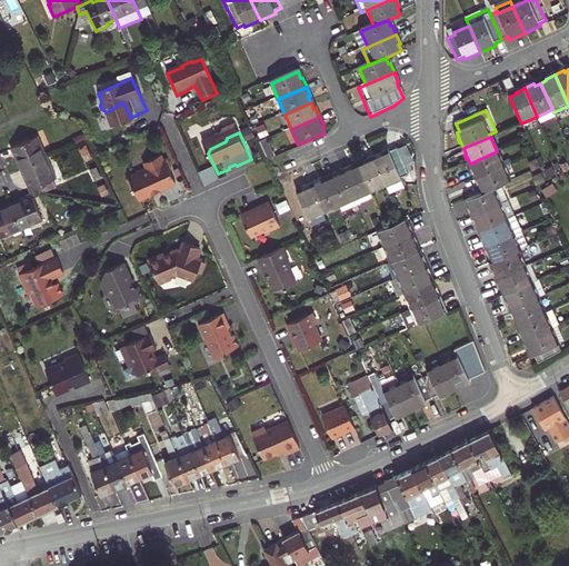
[(48,159),(38,138),(11,150),(15,158),(17,157),(22,170),(48,159)]
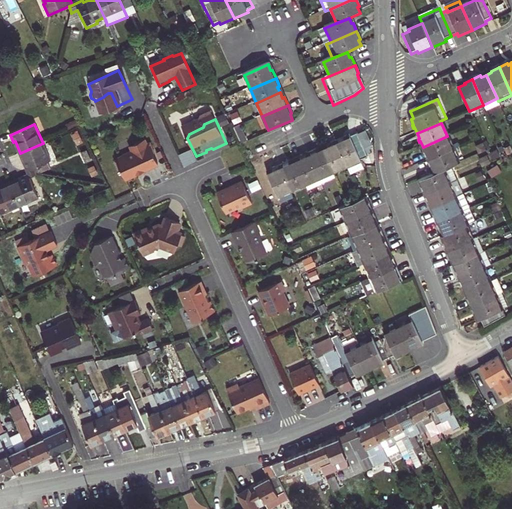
[(343,139),(335,143),(346,168),(348,172),(362,165),(361,162),(368,158),(357,135),(344,140),(343,139)]
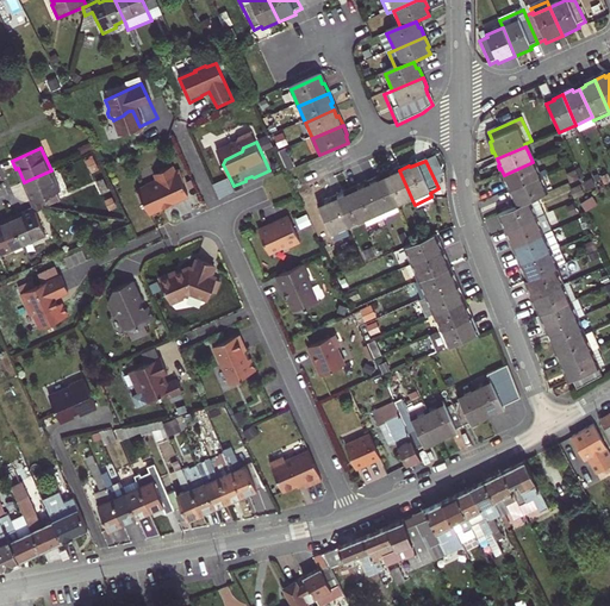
[(510,193),(540,179),(533,162),(504,175),(508,182),(505,182),(510,193)]
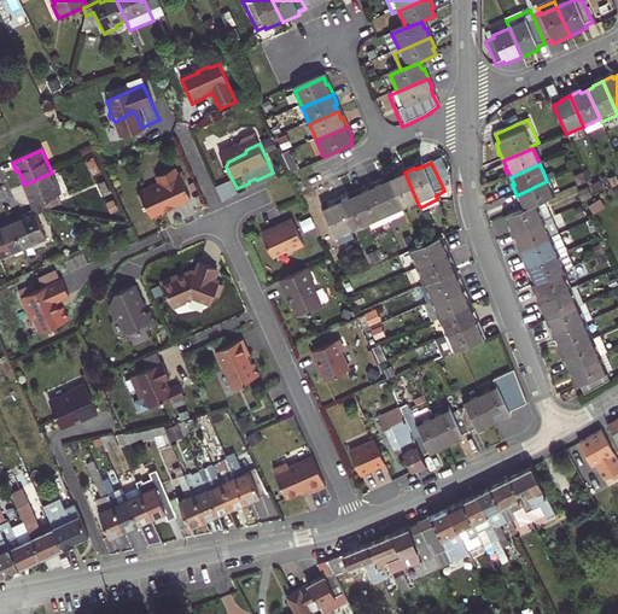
[(57,198),(62,197),(52,173),(24,185),(30,198),(29,200),(34,212),(36,217),(44,214),(60,205),(57,198)]
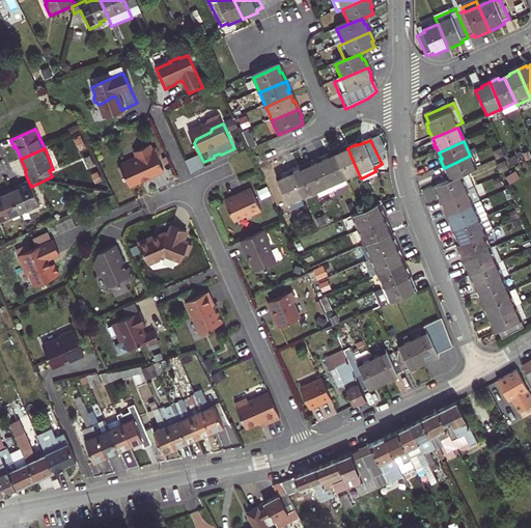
[(131,190),(143,185),(141,182),(146,179),(148,179),(164,173),(159,162),(161,159),(157,150),(152,153),(151,149),(147,148),(141,151),(138,158),(130,162),(129,165),(119,169),(124,179),(127,181),(131,190)]
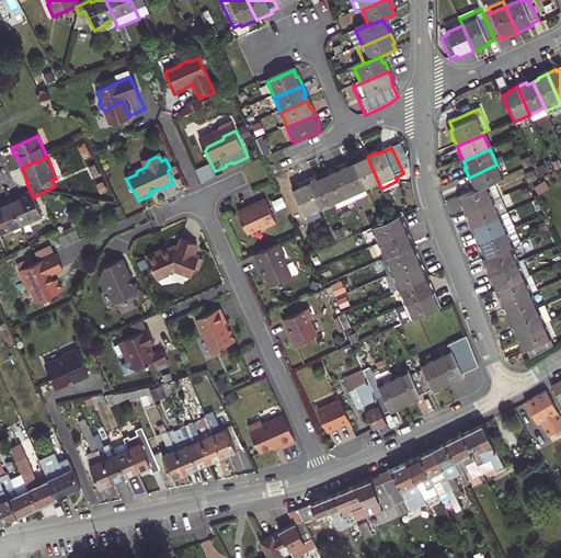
[(359,162),(353,164),(365,191),(379,184),(367,157),(358,160),(359,162)]
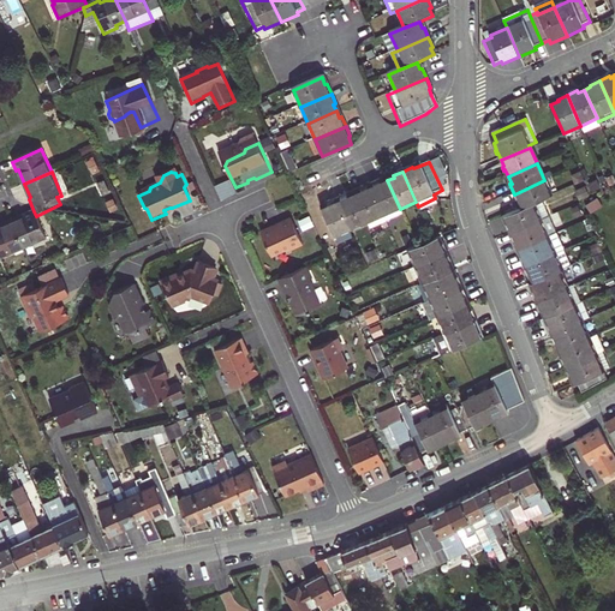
[(378,181),(369,186),(386,222),(402,215),(400,209),(387,180),(380,184),(378,181)]
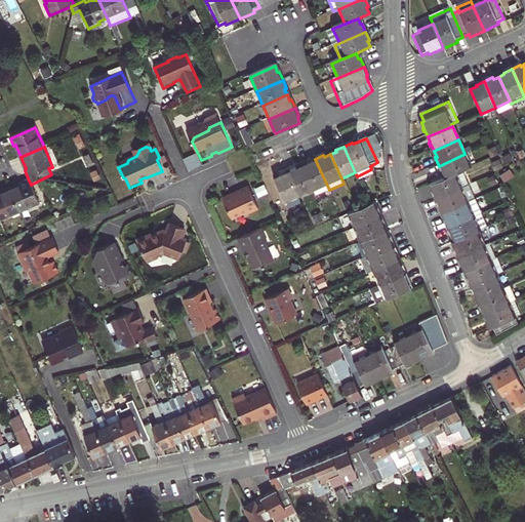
[(446,179),(455,175),(462,172),(471,168),(465,154),(439,166),(442,174),(444,173),(446,179)]
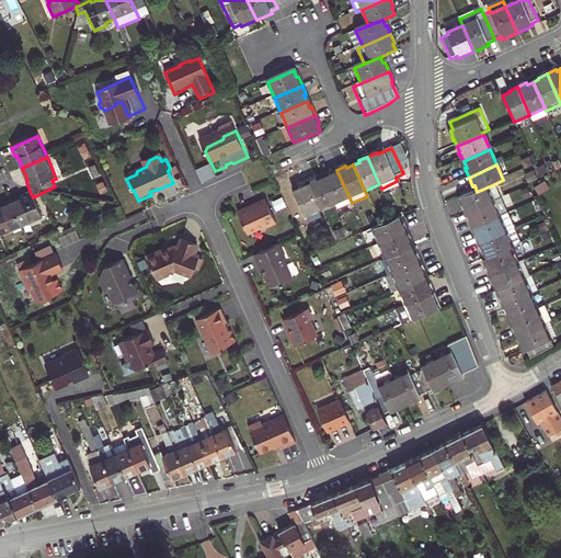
[(322,178),(334,204),(338,211),(352,203),(336,170),(328,173),(329,175),(322,178)]
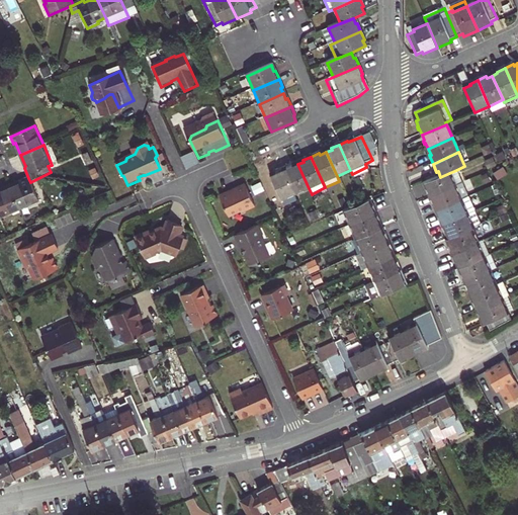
[(291,165),(283,169),(294,194),(309,188),(297,164),(292,167),(291,165)]
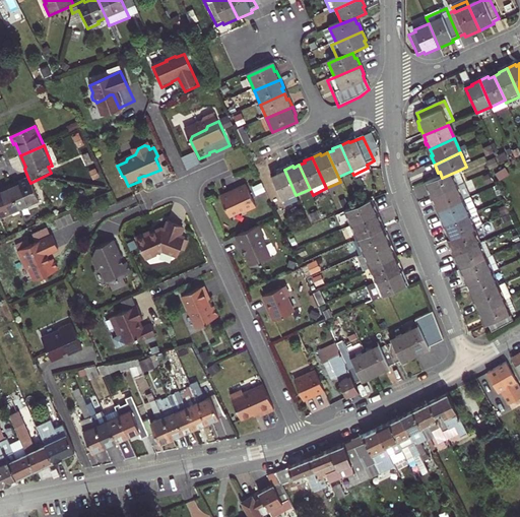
[(276,173),(277,175),(271,177),(282,201),(296,195),(284,170),(276,173)]
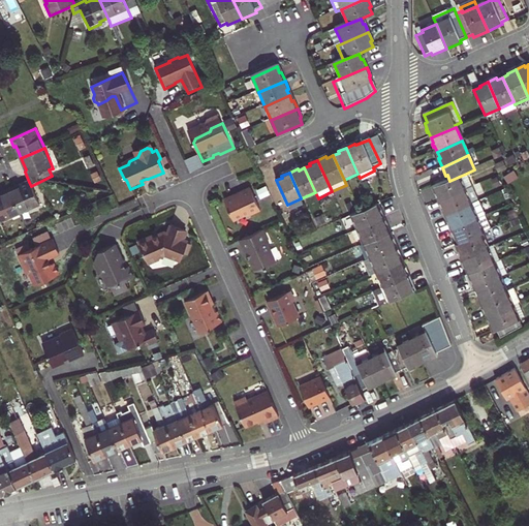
[(435,194),(438,203),(472,188),(466,174),(459,177),(449,181),(433,187),(436,193),(435,194)]
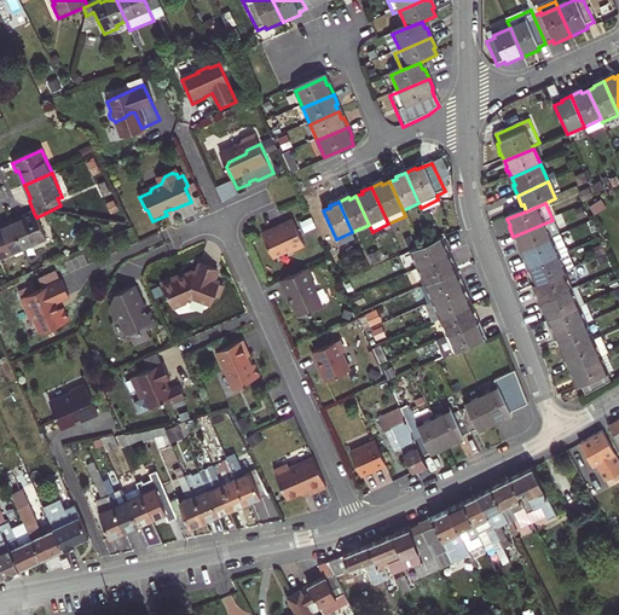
[(33,245),(34,248),(47,242),(36,218),(34,213),(25,216),(27,219),(12,225),(23,250),(33,245)]
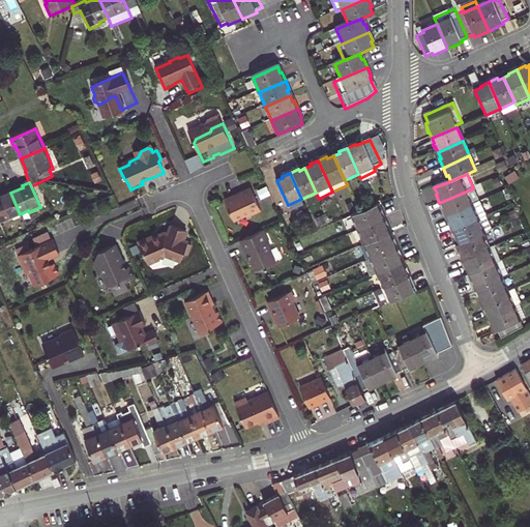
[(472,206),(479,203),(473,188),(439,203),(443,211),(444,210),(447,216),(472,206)]
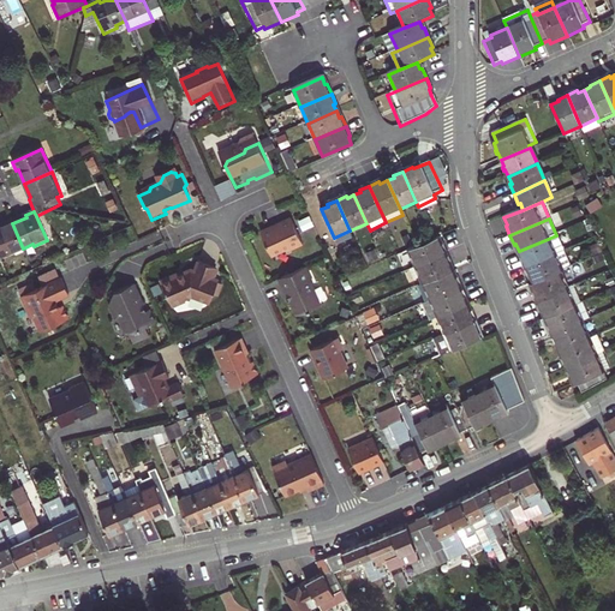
[(300,246),(290,220),(276,226),(276,227),(272,229),(270,229),(258,234),(269,257),(284,251),(285,253),(300,246)]
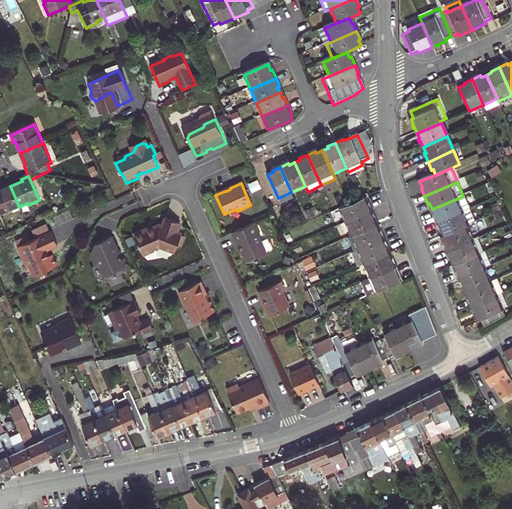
[(0,214),(1,217),(12,212),(11,210),(19,207),(10,186),(0,190),(0,214)]
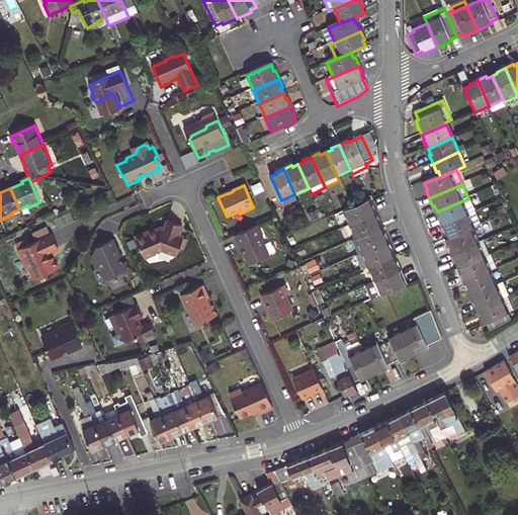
[(368,201),(351,208),(345,211),(351,226),(376,216),(373,206),(371,207),(368,201)]
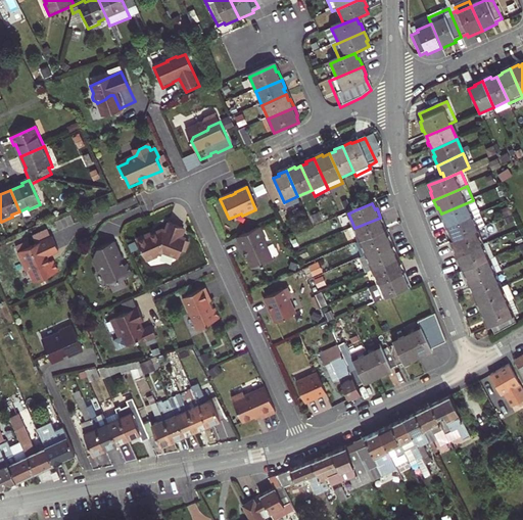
[(466,203),(441,214),(443,220),(442,220),(445,228),(472,217),(466,203)]
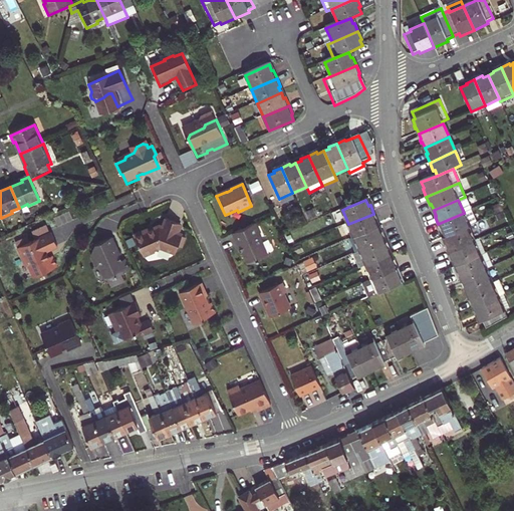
[(471,210),(464,213),(438,224),(442,233),(444,232),(446,238),(468,228),(477,224),(471,210)]
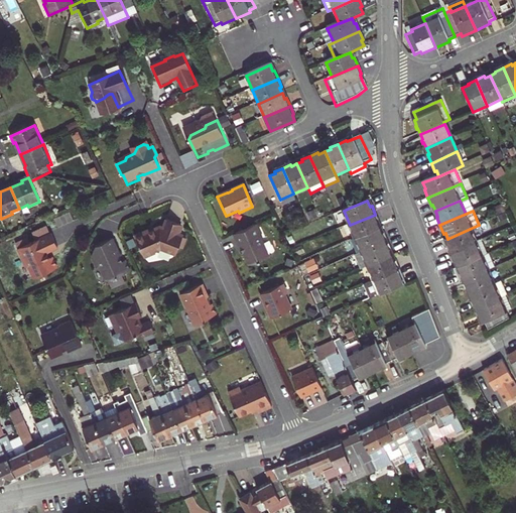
[(344,228),(348,236),(353,233),(356,239),(380,229),(377,223),(379,223),(375,215),(350,225),(344,228)]
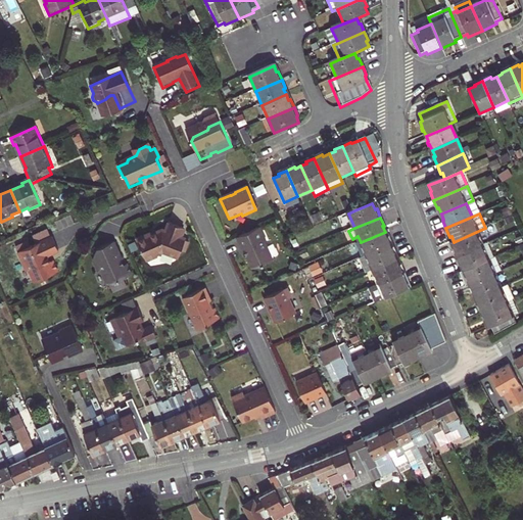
[(162,252),(178,258),(181,251),(185,252),(189,242),(185,241),(186,239),(180,238),(184,229),(170,223),(165,232),(162,231),(151,235),(150,234),(136,240),(146,263),(157,257),(157,255),(162,252)]
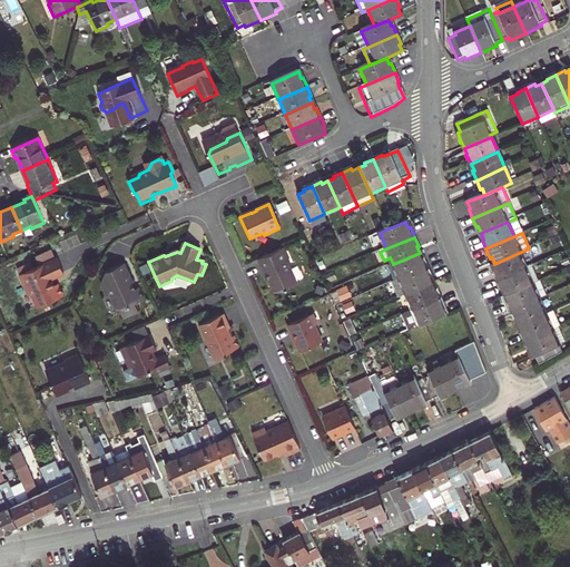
[(288,263),(282,248),(257,261),(264,274),(266,274),(268,280),(268,282),(274,294),(295,285),(287,267),(288,263)]
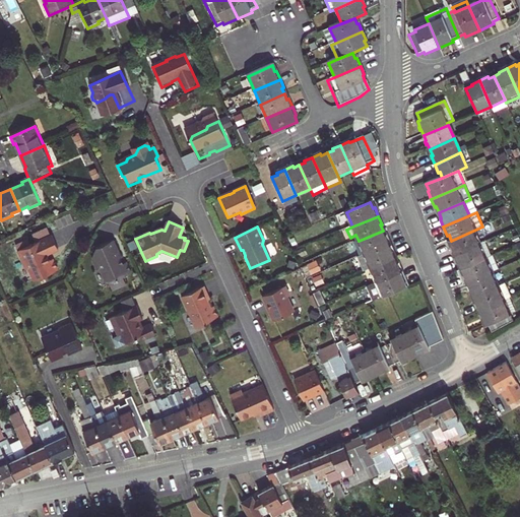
[(383,231),(359,241),(361,247),(354,250),(359,258),(365,255),(390,244),(384,230),(383,231)]
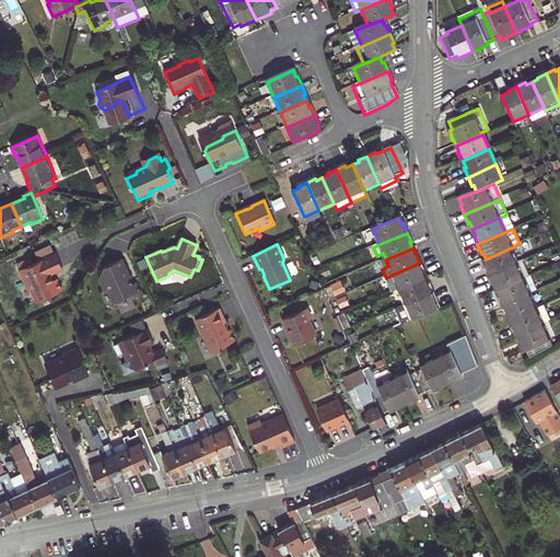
[(485,267),(489,276),(516,264),(510,248),(486,259),(483,259),(487,266),(485,267)]
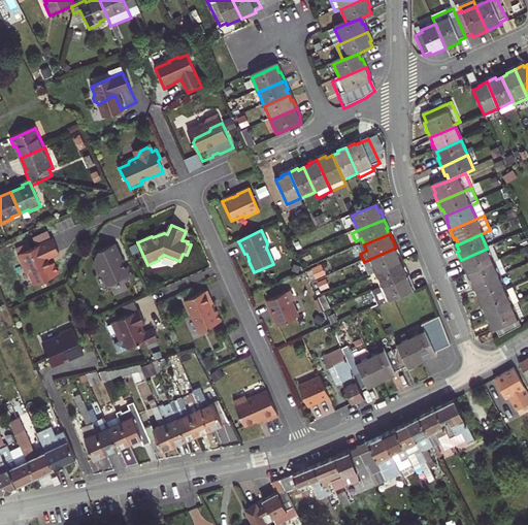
[(58,275),(53,264),(50,266),(46,260),(58,255),(52,240),(18,257),(25,272),(28,273),(33,284),(37,285),(58,275)]
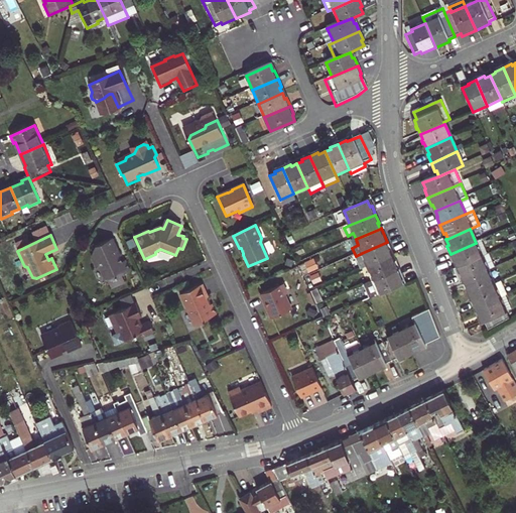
[(125,284),(121,276),(130,272),(125,262),(122,263),(120,258),(121,257),(119,253),(118,254),(112,240),(96,247),(93,254),(96,260),(93,261),(96,269),(100,270),(105,283),(108,282),(111,290),(125,284)]
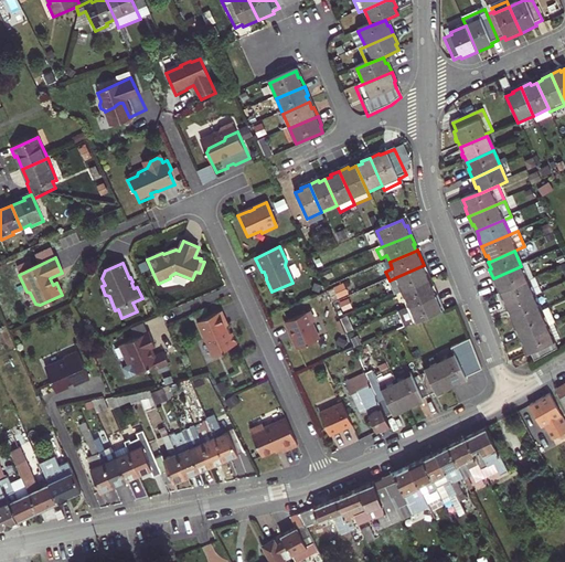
[(533,279),(526,264),(521,266),(493,278),(497,287),(499,287),(502,294),(528,282),(533,279)]
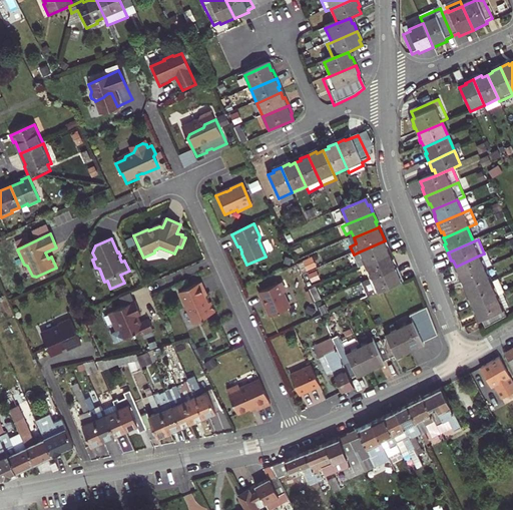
[(385,240),(360,251),(366,266),(390,256),(387,249),(389,248),(385,240)]
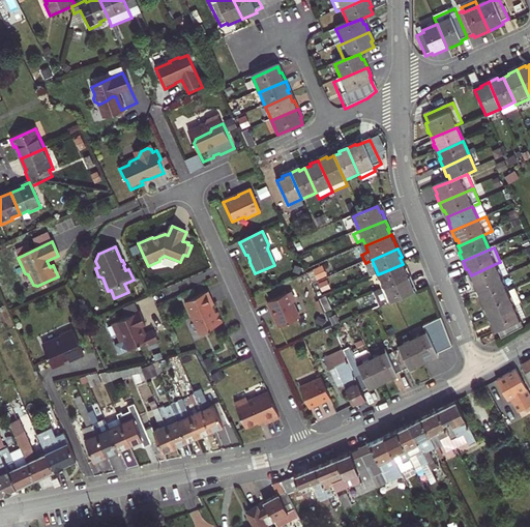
[(500,262),(495,264),(471,275),(467,276),(473,291),(475,290),(502,279),(509,275),(503,261),(500,262)]
